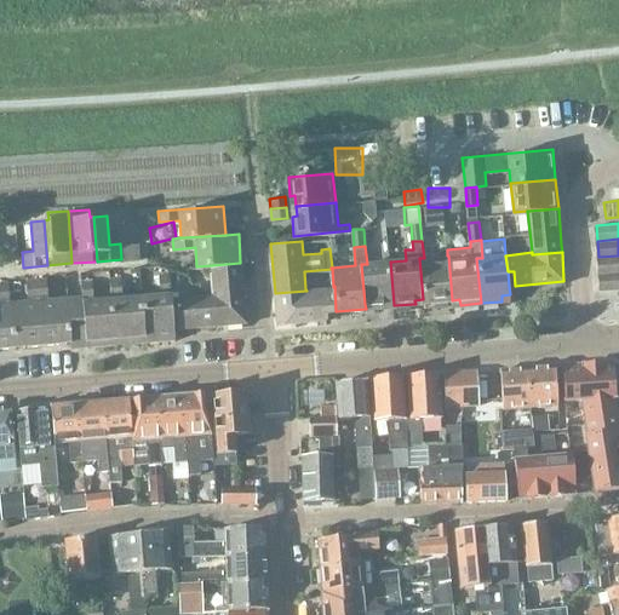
[(447,256),(424,258),(419,258),(423,299),(433,298),(433,303),(452,300),(448,256),(447,256)]
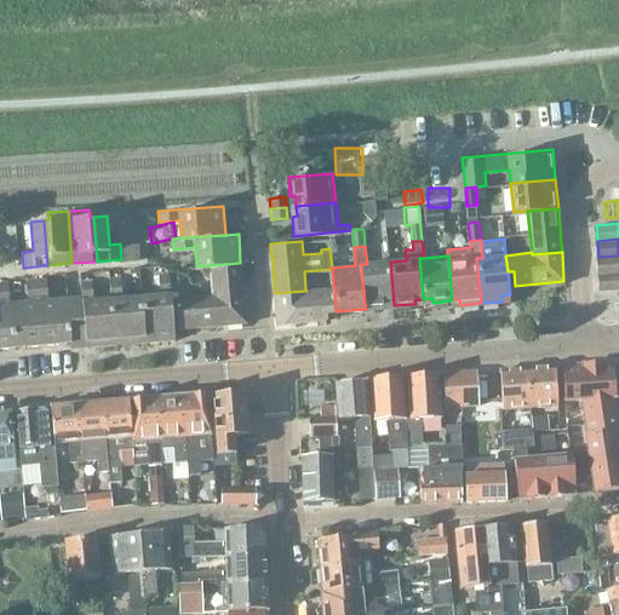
[(618,256),(599,257),(600,274),(618,271),(618,256)]
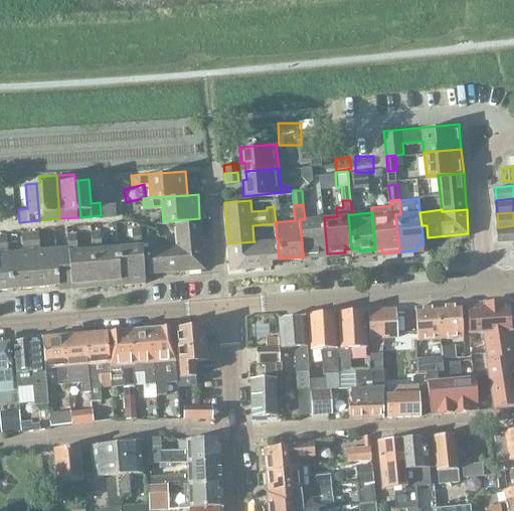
[(310,256),(327,253),(324,217),(305,219),(300,219),(303,252),(310,252),(310,256)]
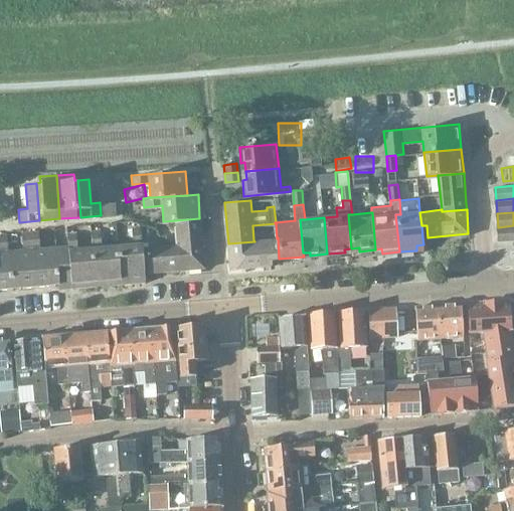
[(203,268),(199,218),(176,220),(178,243),(180,270),(203,268)]
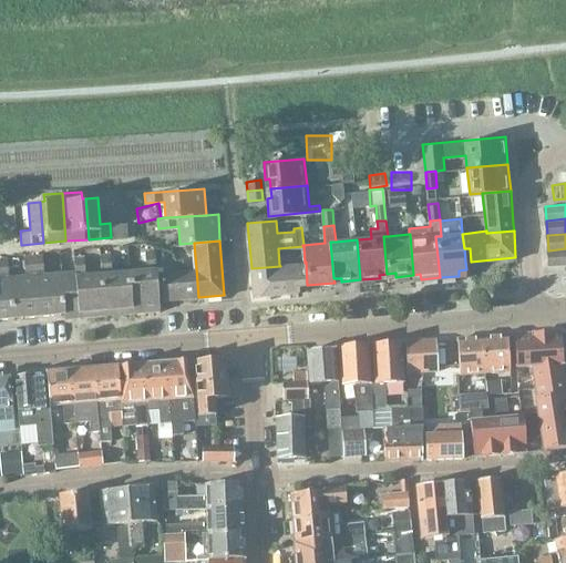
[(147,269),(130,270),(133,311),(160,309),(160,299),(157,272),(155,248),(146,249),(147,269)]
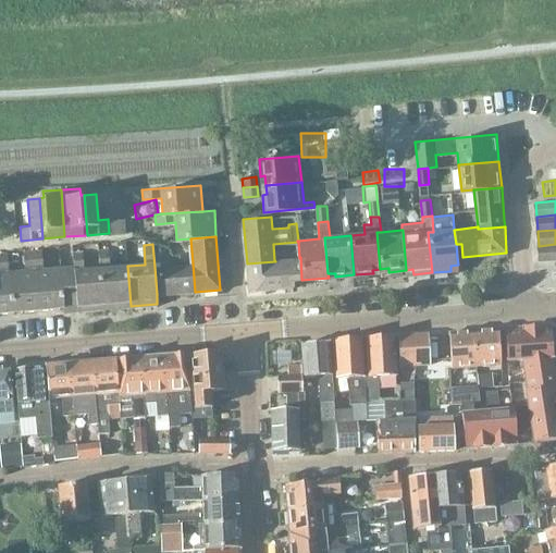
[(555,244),(539,246),(541,260),(555,258),(555,244)]
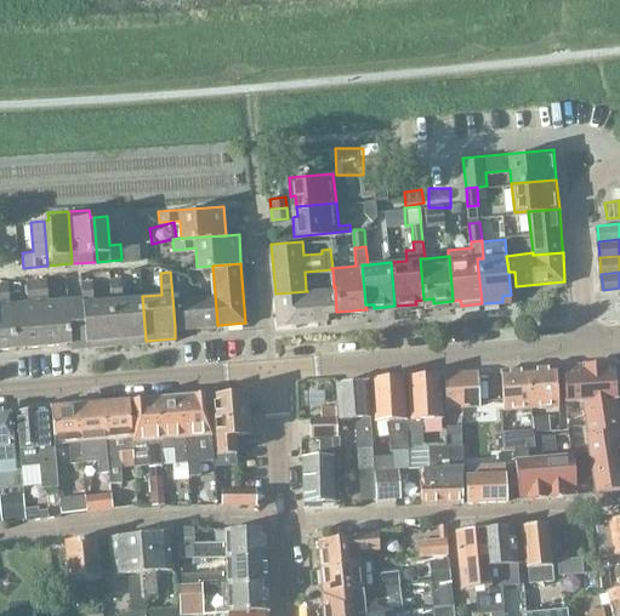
[(112,277),(113,298),(117,343),(146,341),(142,296),(124,297),(121,275),(112,277)]
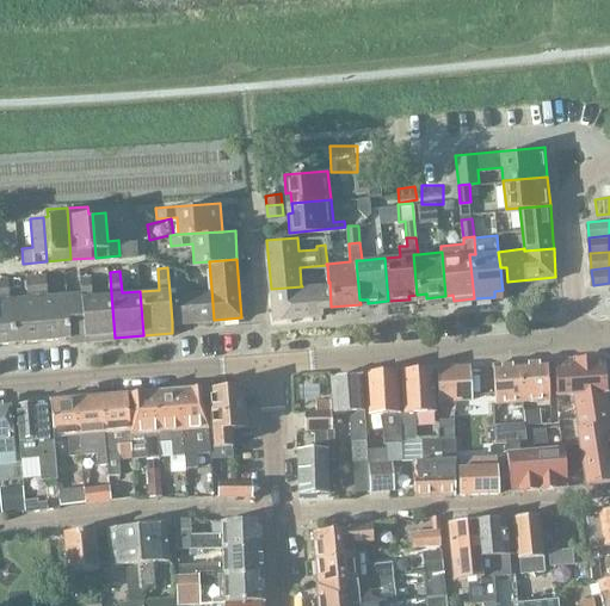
[(45,272),(37,273),(42,338),(71,336),(67,291),(48,294),(45,272)]
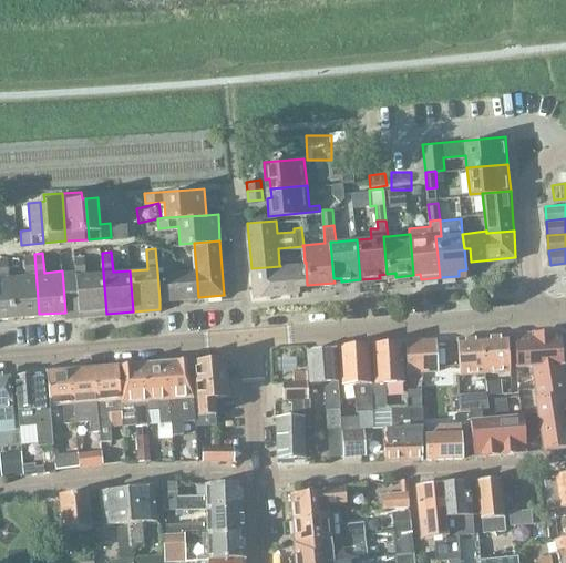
[(39,314),(34,254),(24,255),(26,274),(9,275),(12,316),(39,314)]
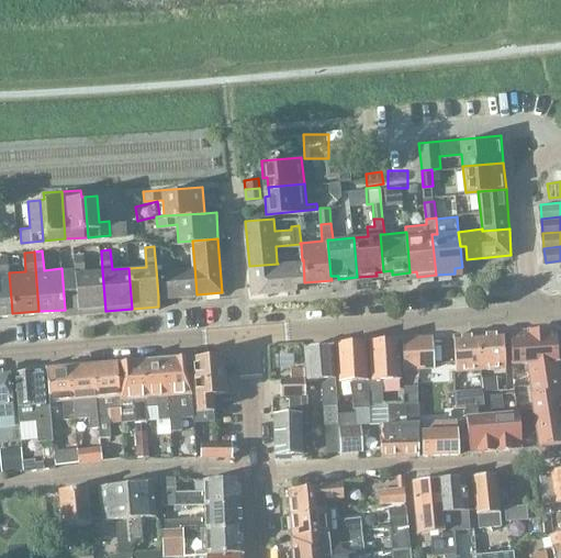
[(85,252),(75,253),(76,267),(79,309),(79,313),(105,311),(102,270),(86,271),(85,252)]
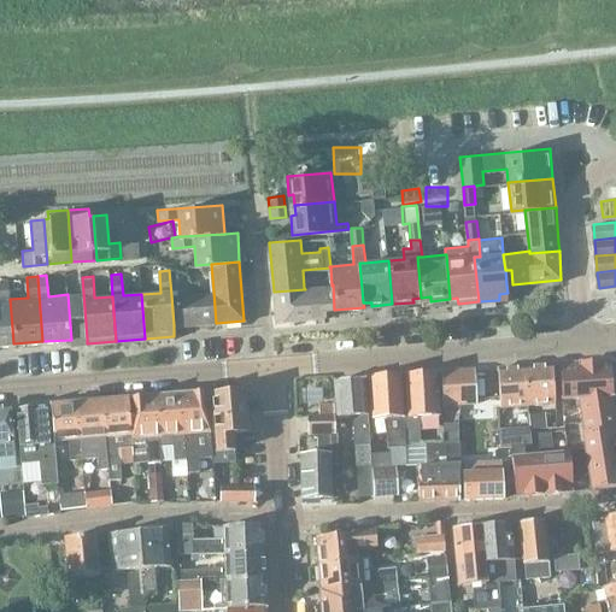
[(0,345),(13,343),(10,299),(9,278),(0,278),(0,345)]
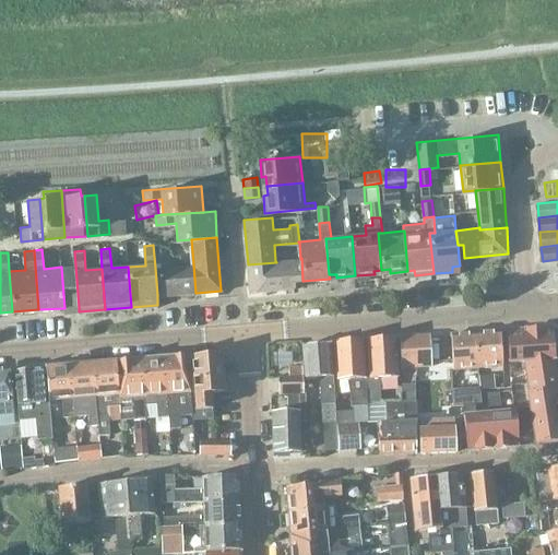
[(295,282),(303,281),(301,258),(300,259),(275,261),(276,262),(248,264),(250,292),(295,287),(295,282)]
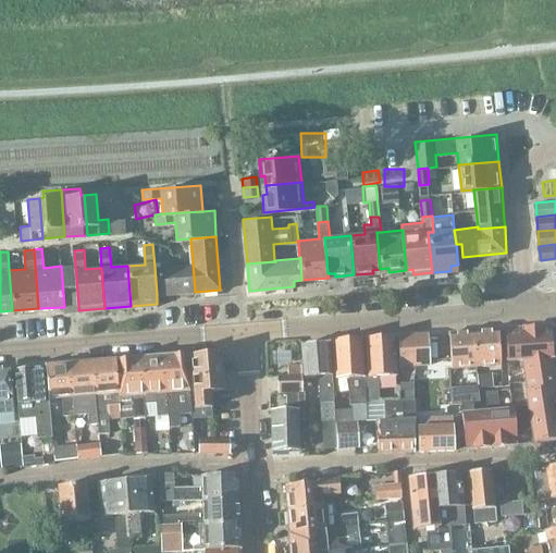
[(195,292),(193,263),(155,267),(157,294),(195,292)]
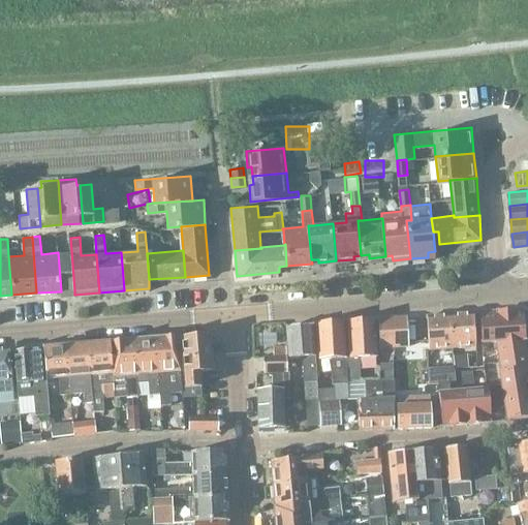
[(499,310),(480,311),(483,341),(498,340),(499,353),(527,349),(525,338),(526,338),(524,308),(516,308),(499,309),(499,310)]
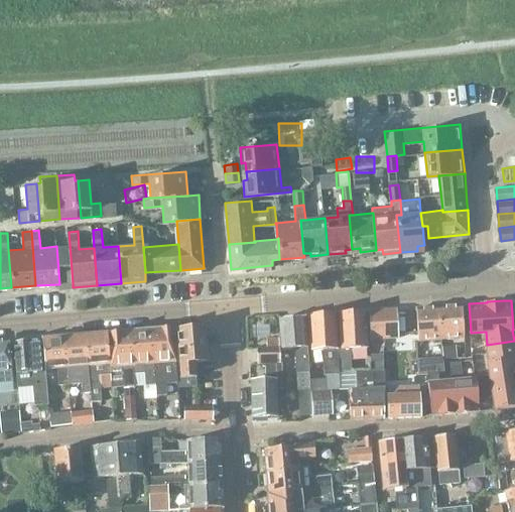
[(463,303),(439,305),(441,338),(465,336),(463,303)]
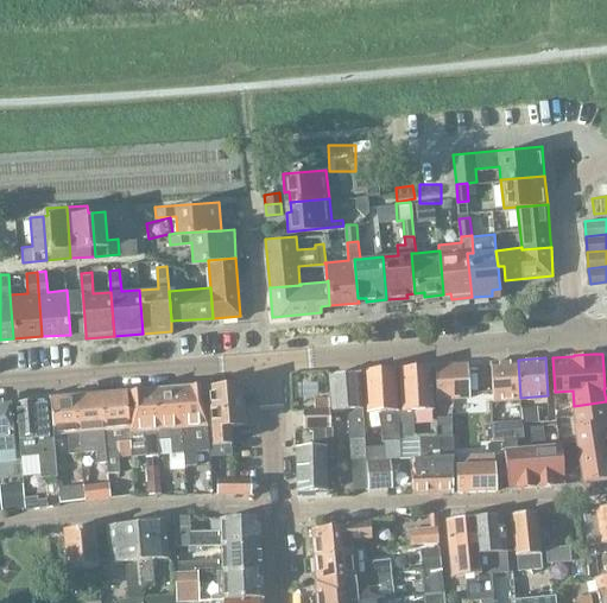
[(520,398),(518,360),(492,361),(494,400),(520,398)]
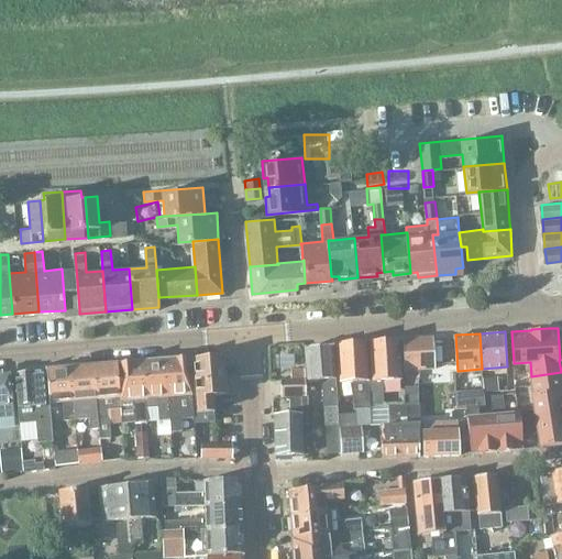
[(436,366),(433,336),(400,338),(401,369),(436,366)]
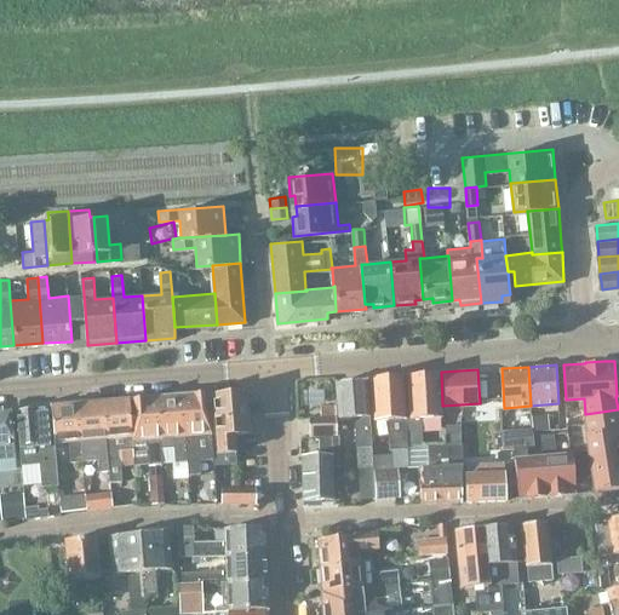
[(408,374),(411,417),(406,417),(407,430),(410,430),(410,446),(423,444),(423,418),(428,417),(427,419),(429,418),(429,417),(437,417),(437,418),(439,418),(439,417),(443,417),(441,372),(408,374)]
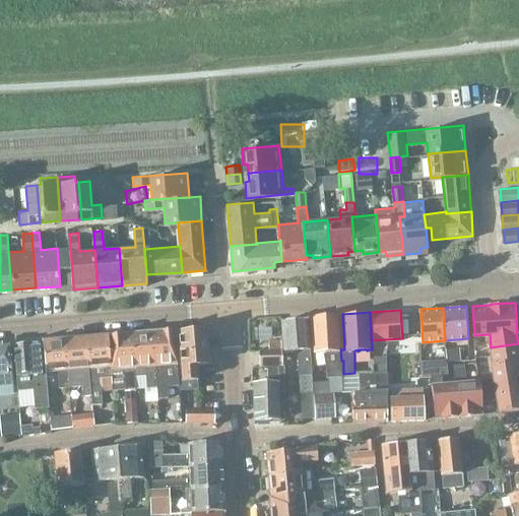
[(327,374),(343,374),(343,361),(341,361),(340,349),(338,314),(313,316),(315,351),(326,350),(327,363),(326,363),(327,374)]
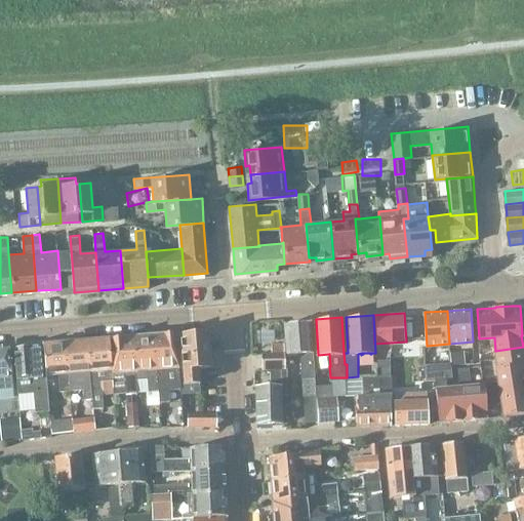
[(301,377),(316,376),(311,321),(297,322),(295,319),(291,320),(289,323),(284,323),(287,354),(299,353),(301,377)]
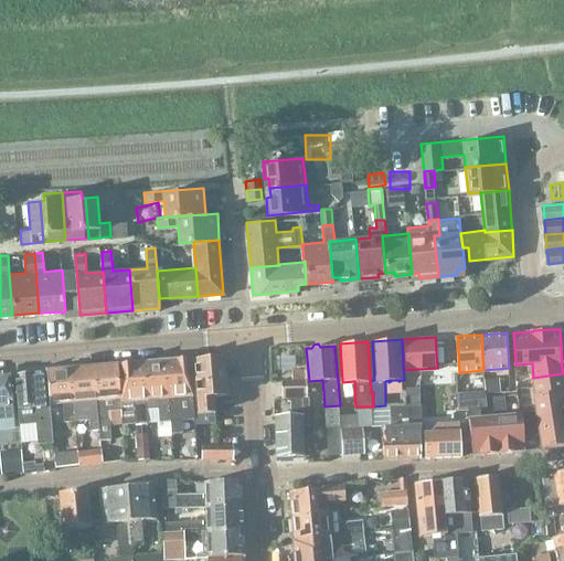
[(179,359),(167,359),(171,420),(172,431),(183,431),(182,419),(195,417),(190,358),(188,358),(185,356),(180,356),(179,359)]
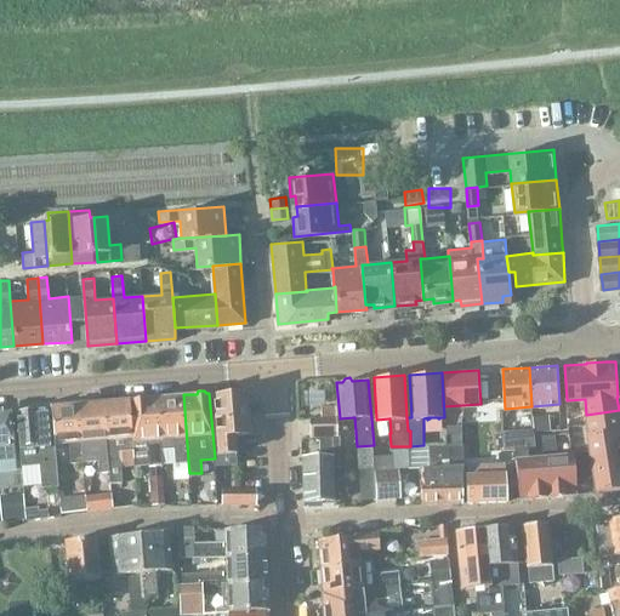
[(248,392),(215,394),(220,465),(238,462),(235,433),(251,433),(248,392)]
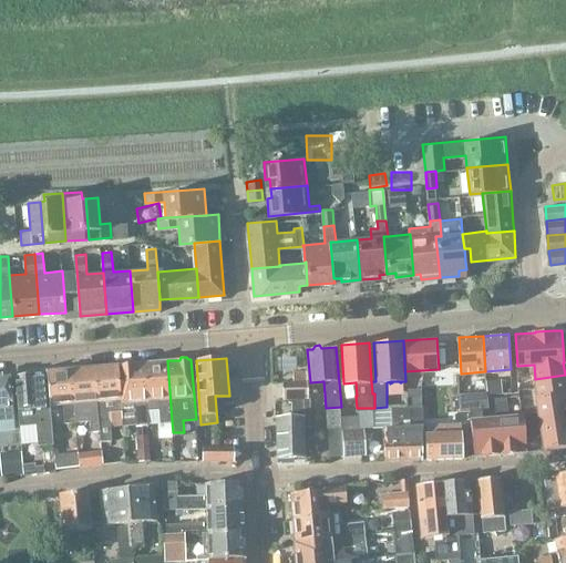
[(146,362),(144,362),(147,409),(148,409),(160,408),(161,422),(172,421),(167,360),(156,361),(154,359),(150,360),(146,362)]
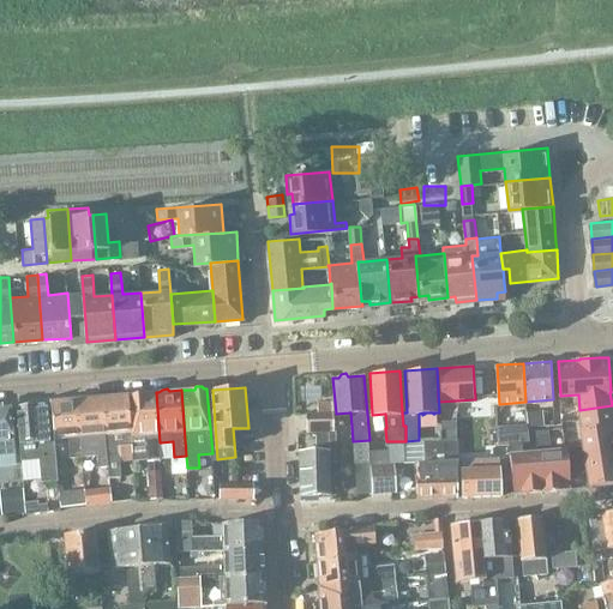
[(146,433),(149,458),(161,457),(161,442),(160,442),(156,392),(144,393),(140,391),(136,391),(133,393),(128,395),(133,434),(146,433)]
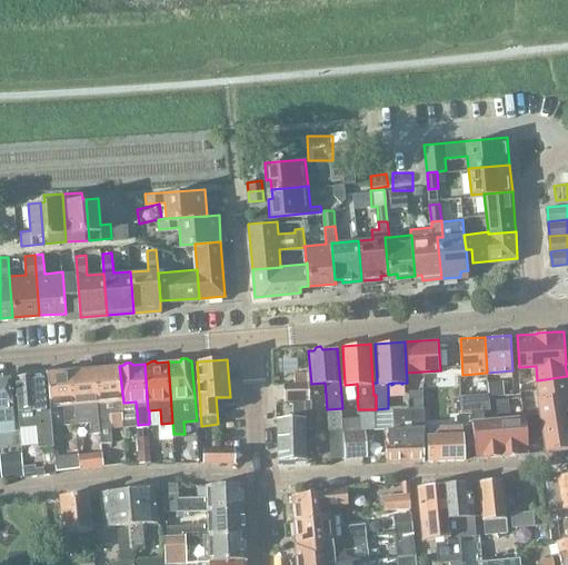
[(123,403),(119,366),(117,366),(117,364),(108,364),(109,367),(96,368),(100,430),(101,438),(101,442),(112,440),(110,419),(110,412),(123,410),(122,404),(123,404),(123,403)]
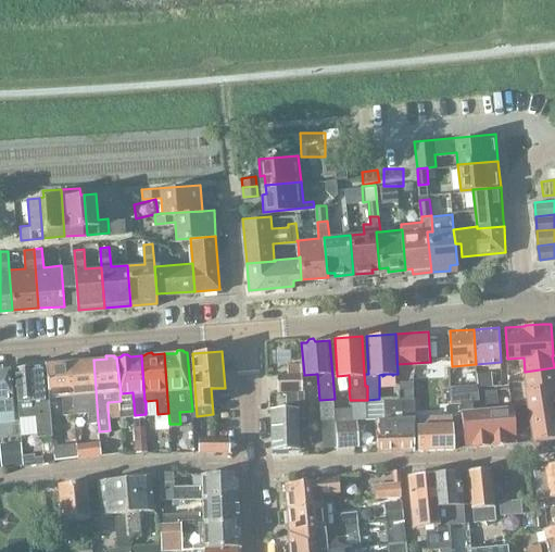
[(98,421),(93,360),(83,361),(82,358),(74,359),(74,361),(71,361),(75,412),(89,411),(90,422),(98,421)]
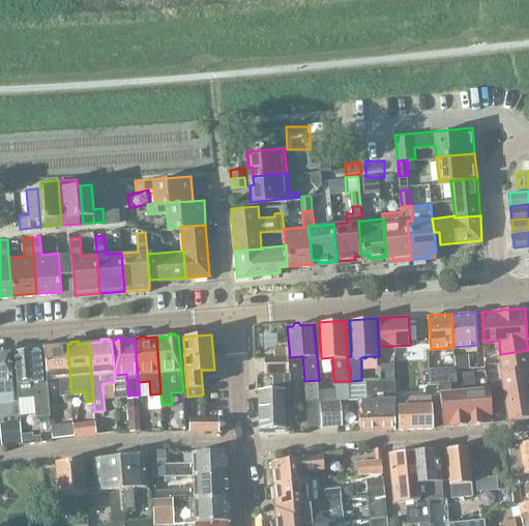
[(71,392),(67,344),(56,345),(55,343),(48,344),(48,346),(45,346),(47,377),(60,376),(61,393),(71,392)]
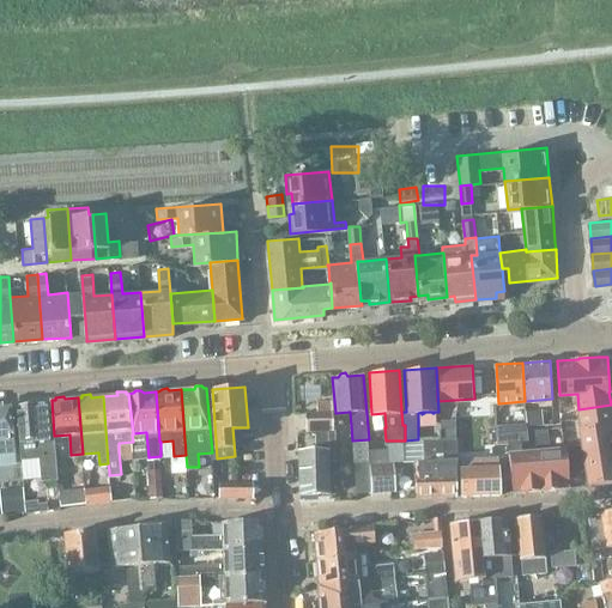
[(58,478),(56,460),(54,436),(49,436),(47,407),(38,407),(37,402),(34,403),(28,399),(20,403),(17,405),(20,439),(38,437),(42,480),(58,478)]
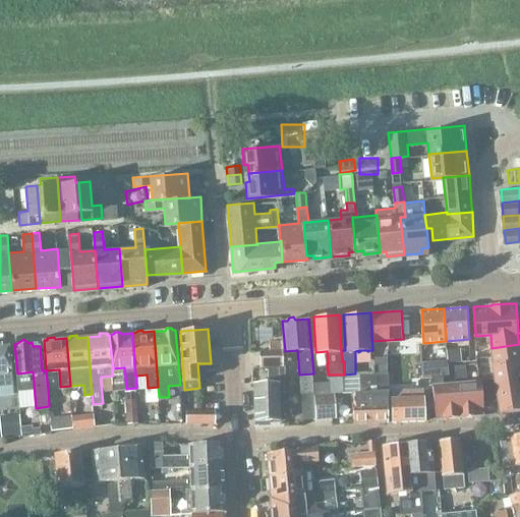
[(261,365),(269,364),(269,381),(254,381),(254,390),(255,419),(281,418),(280,390),(286,390),(286,364),(283,364),(282,339),(270,339),(270,349),(261,349),(261,365)]
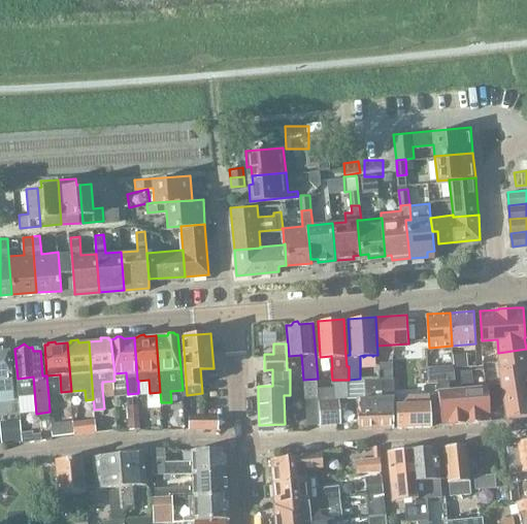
[(0,389),(13,389),(9,348),(7,347),(0,347),(0,389)]
